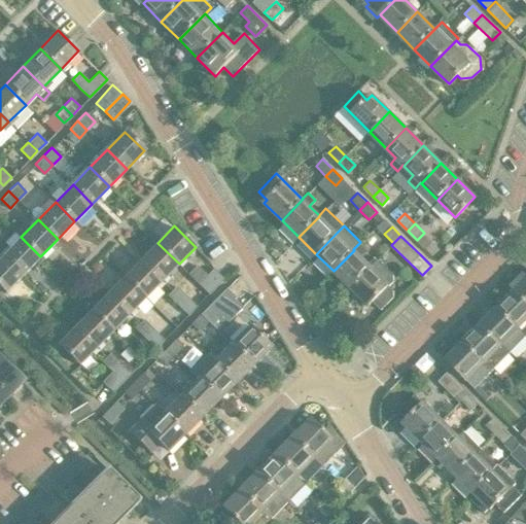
[(23,274),(40,256),(21,237),(3,254),(23,274)]
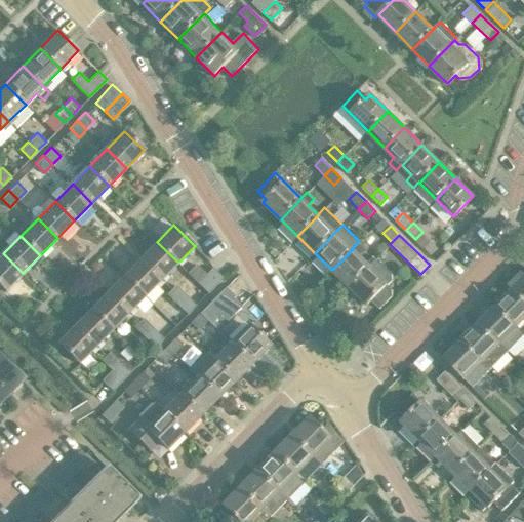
[(162,279),(178,263),(157,242),(140,258),(162,279)]
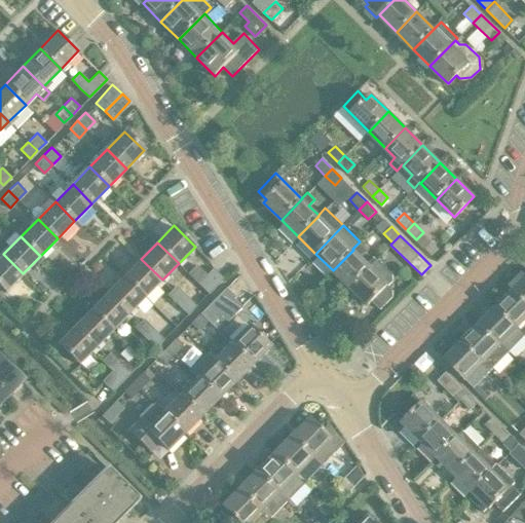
[(353,250),(333,270),(349,288),(370,267),(370,266),(353,250)]
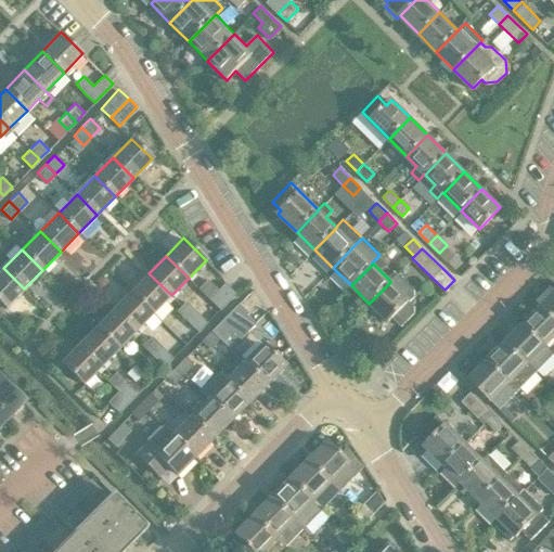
[(0,302),(5,307),(24,289),(3,268),(0,271),(0,302)]
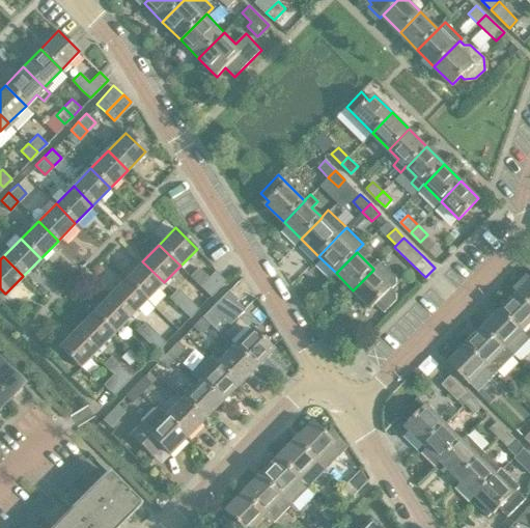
[(147,299),(164,282),(142,261),(126,278),(147,299)]
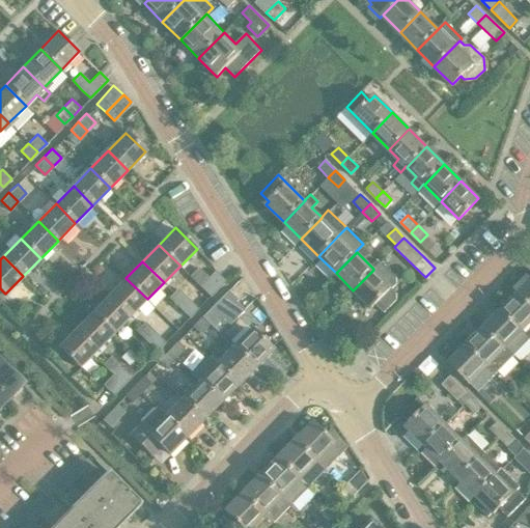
[(370,307),(374,303),(383,311),(396,299),(396,292),(391,287),(396,283),(395,276),(381,261),(373,269),(373,270),(353,290),(370,307)]
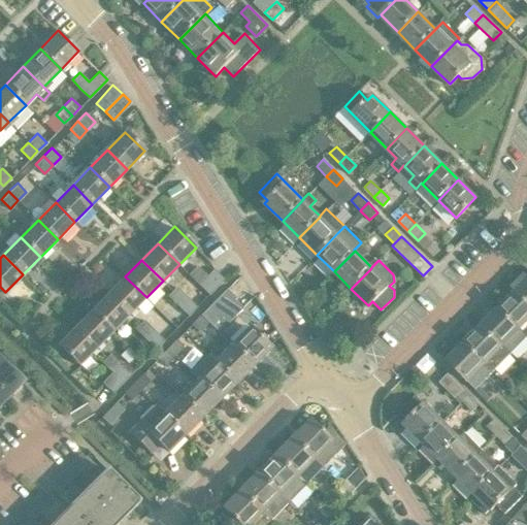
[(215,269),(209,274),(198,264),(189,273),(200,284),(209,293),(224,279),(215,269)]
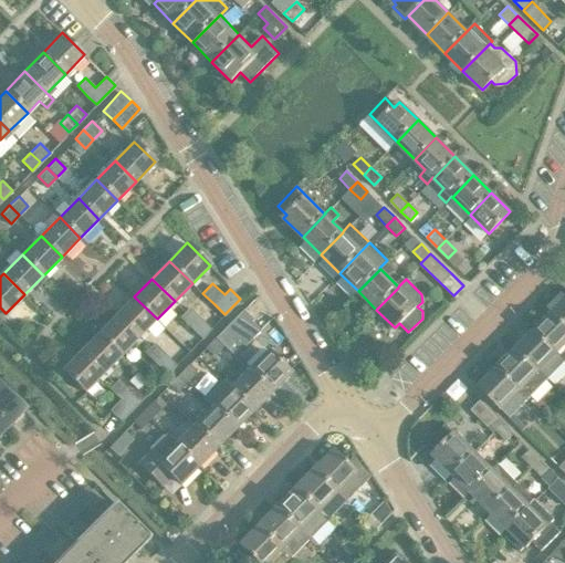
[(139,337),(157,319),(134,296),(116,314),(139,337)]
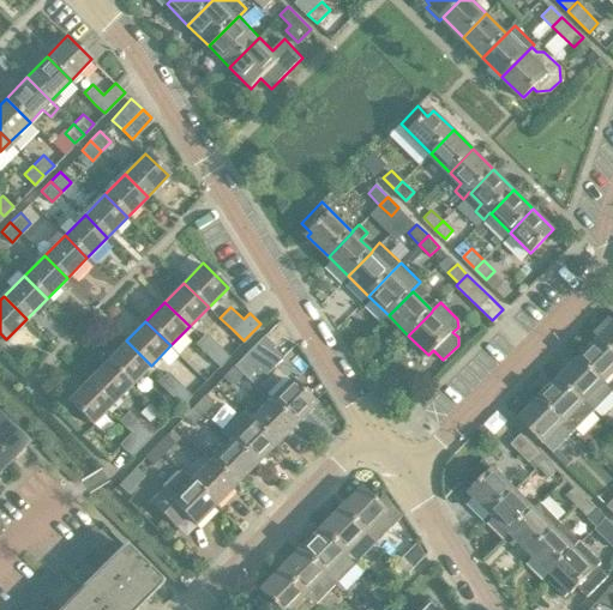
[(612,324),(600,338),(612,351),(612,324)]
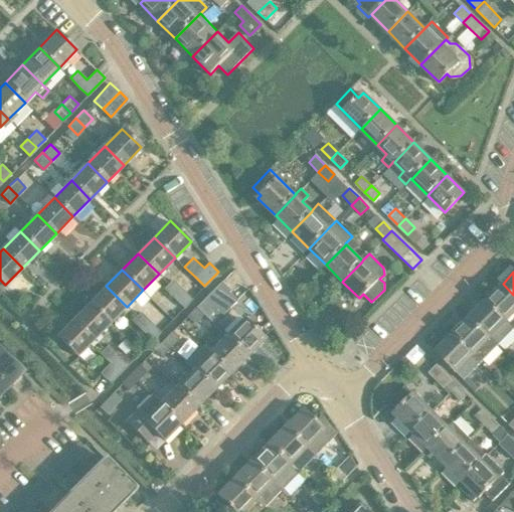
[(172,279),(163,287),(173,297),(182,289),(172,279)]
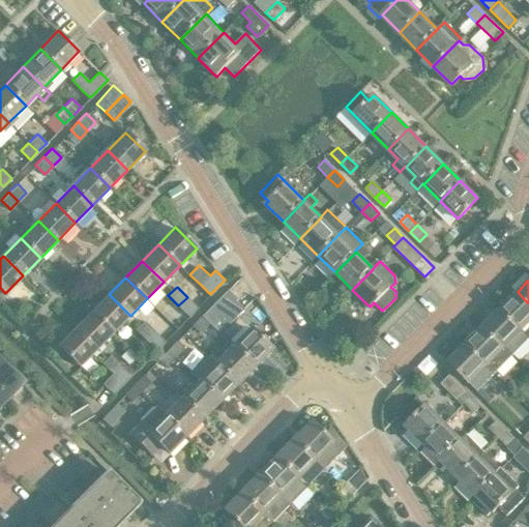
[(228,288),(201,315),(208,322),(217,331),(228,321),(219,314),(235,298),(237,297),(228,288)]
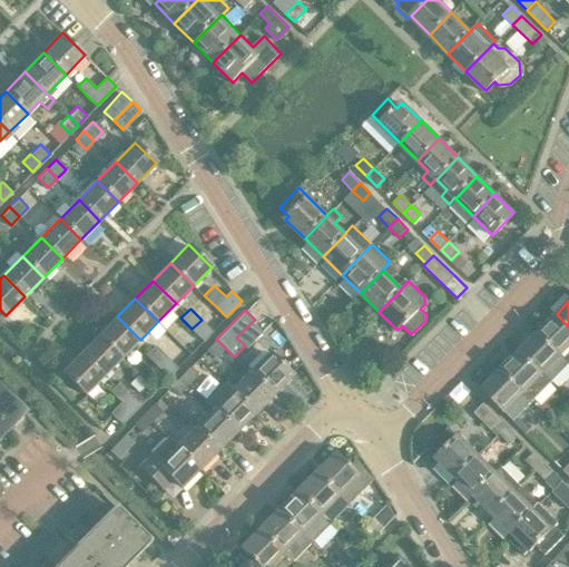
[(568,326),(557,314),(539,332),(568,362),(568,326)]
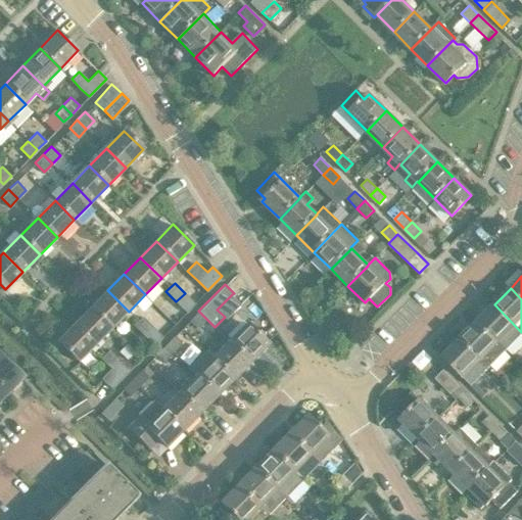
[(112,328),(129,312),(107,290),(91,306),(112,328)]
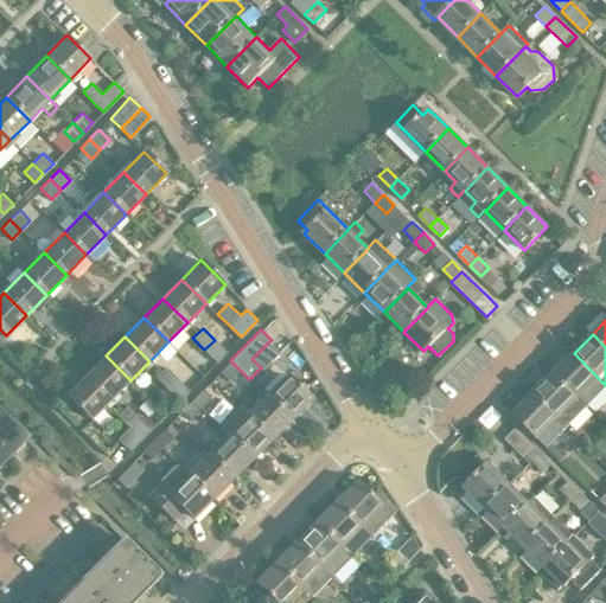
[(215,340),(204,350),(216,361),(217,361),(227,352),(215,340)]
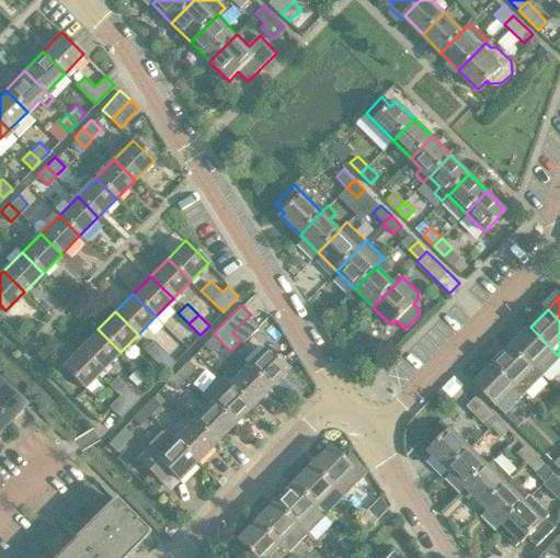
[(249,316),(232,332),(241,340),(242,342),(259,326),(249,316)]
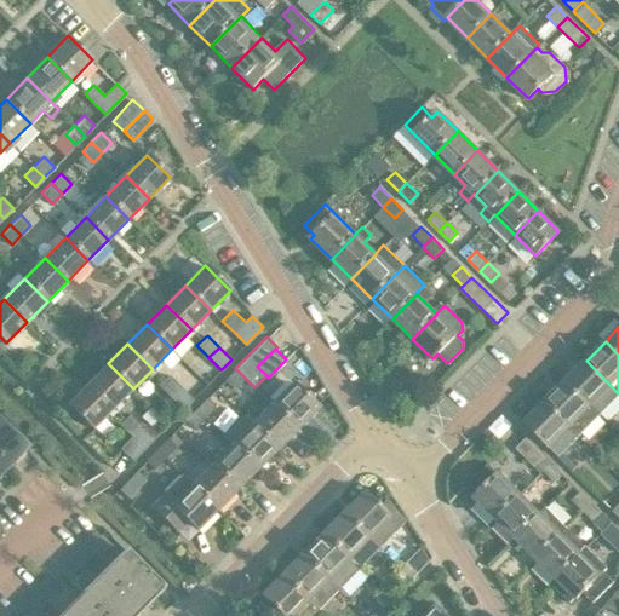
[(600,414),(618,393),(586,361),(566,381),(600,414)]
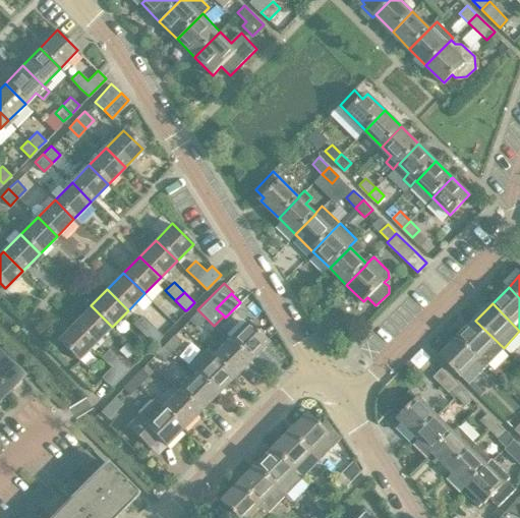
[(96,343),(112,327),(91,305),(74,322),(96,343)]
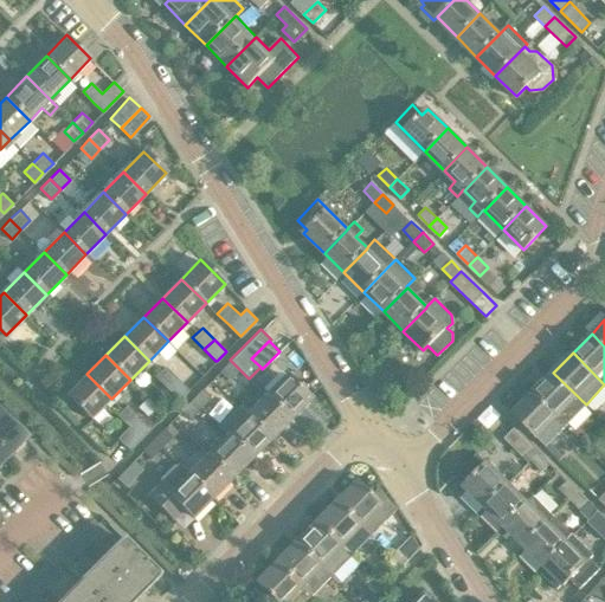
[(227,379),(238,368),(230,360),(220,370),(227,379)]
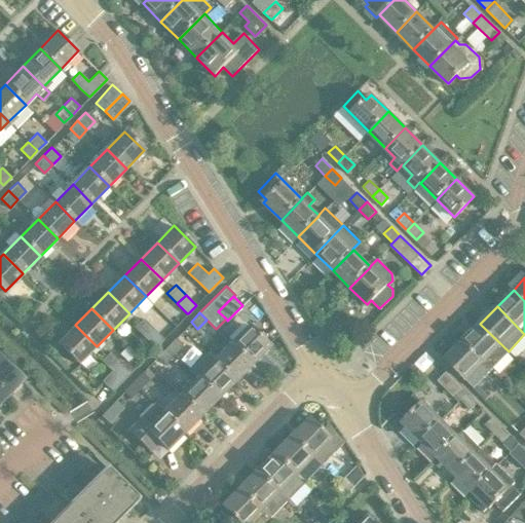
[(135,327),(145,337),(149,332),(153,328),(143,318),(139,323),(135,327)]
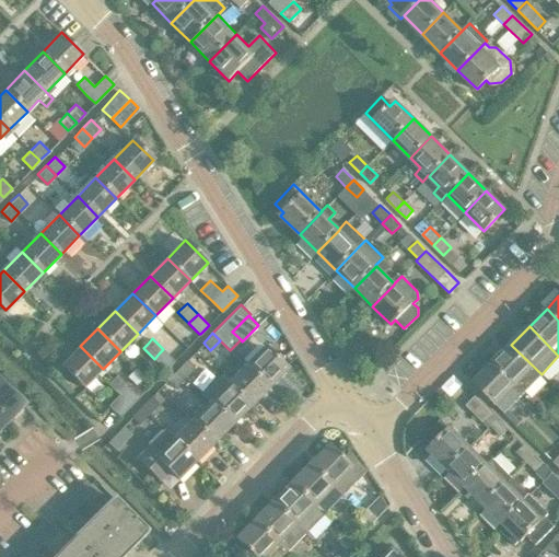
[(523,393),(542,374),(511,345),(493,362),(523,393)]
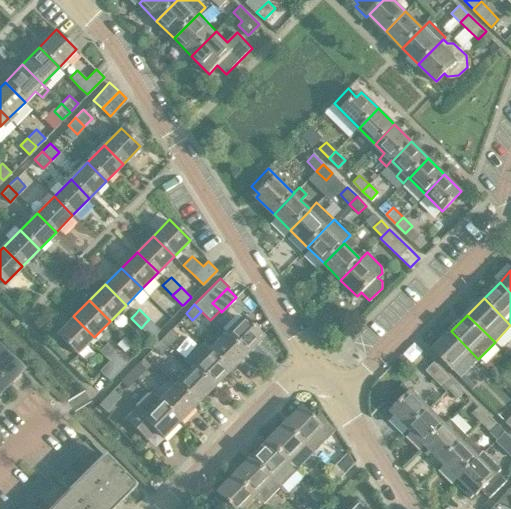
[(78,353),(94,337),(73,316),(57,333),(78,353)]
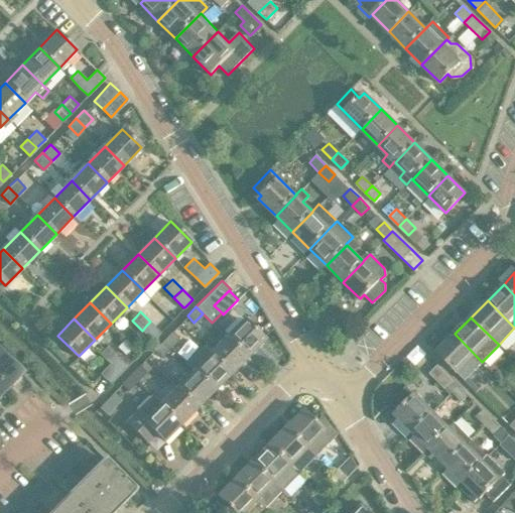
[(227,337),(247,356),(264,339),(244,318),(227,337)]
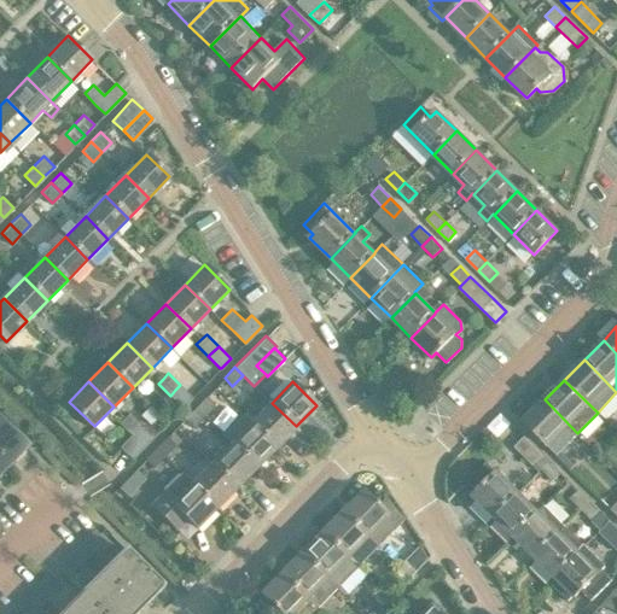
[(180,385),(170,396),(182,408),(192,397),(180,385)]
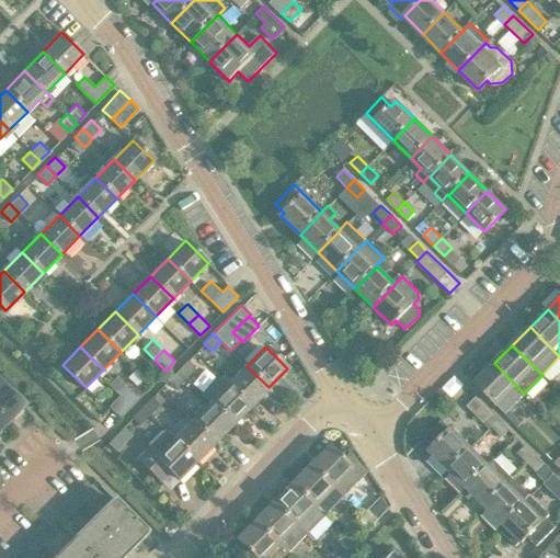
[(178,369),(185,377),(194,367),(187,361),(178,369)]
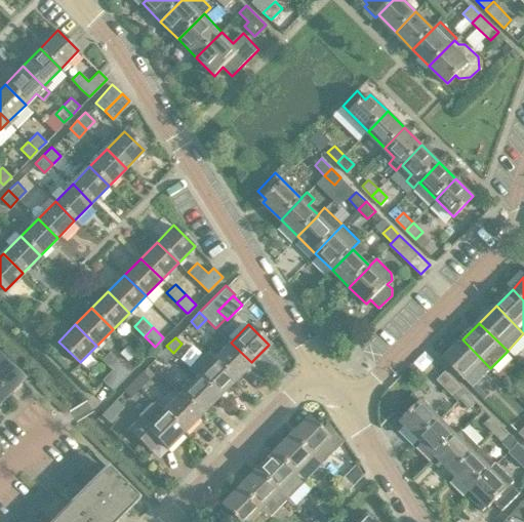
[(214,359),(234,378),(251,362),(231,343),(230,343),(226,338),(219,346),(224,350),(214,359)]
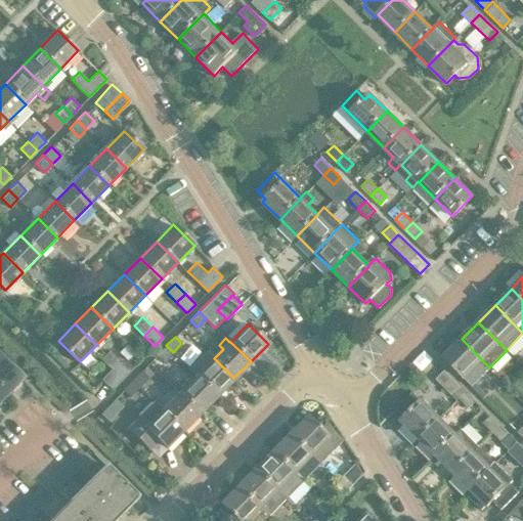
[(472,385),(488,368),(489,367),(462,339),(443,357),(472,385)]
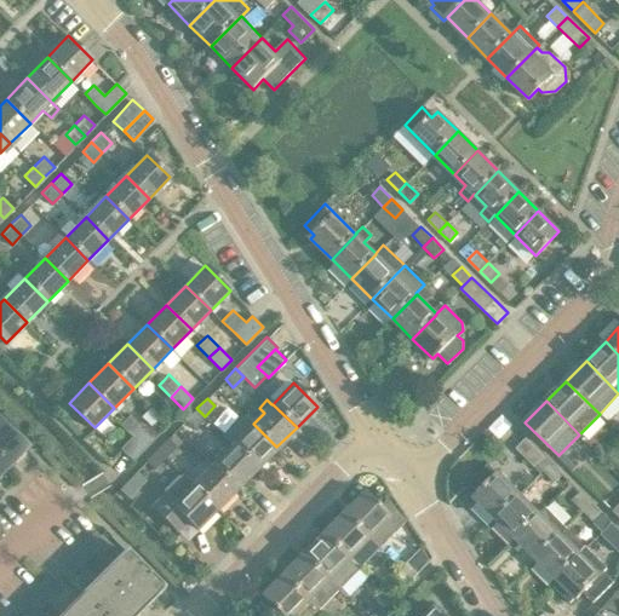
[(184,436),(205,416),(196,408),(177,429),(184,436)]
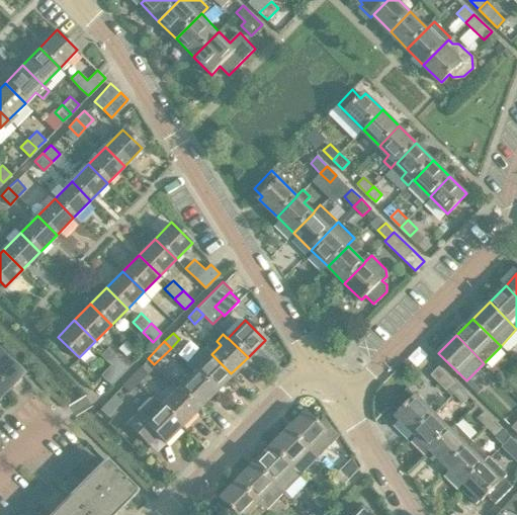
[(108,345),(99,354),(109,364),(118,355),(108,345)]
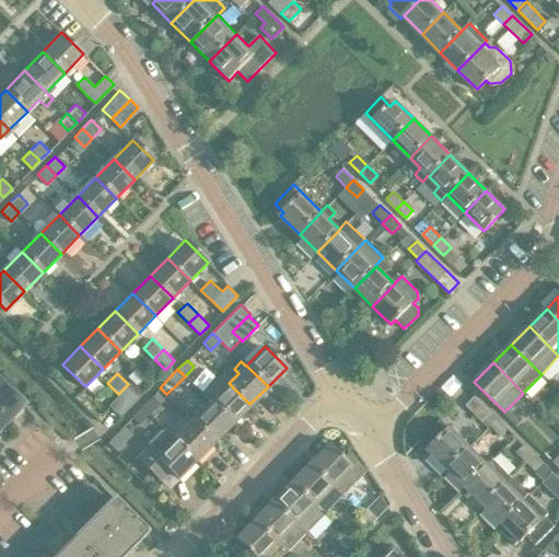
[(229,383),(220,374),(201,393),(210,402),(232,422),(249,404),(229,383)]
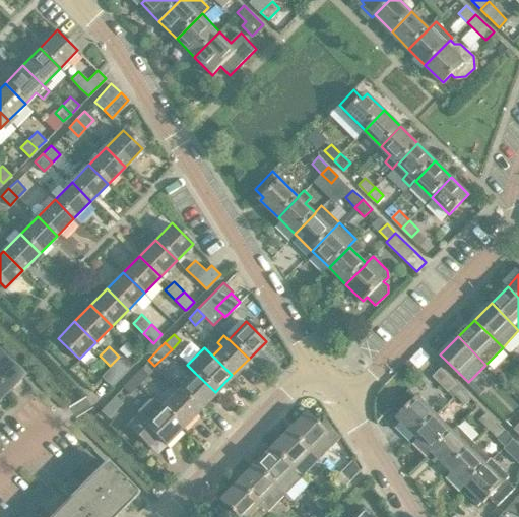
[(0,387),(5,392),(21,376),(0,353),(0,387)]
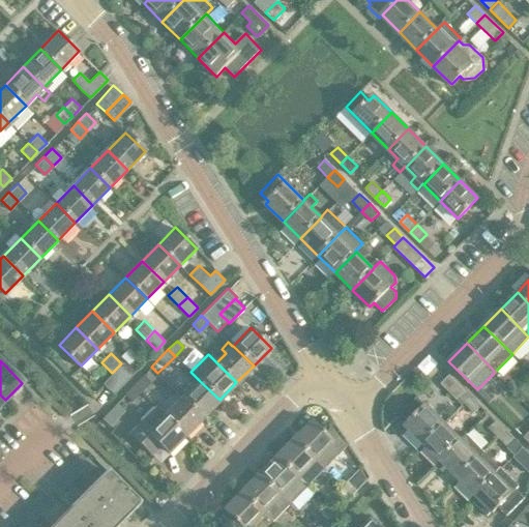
[(113,392),(131,375),(121,363),(112,373),(103,382),(113,392)]
